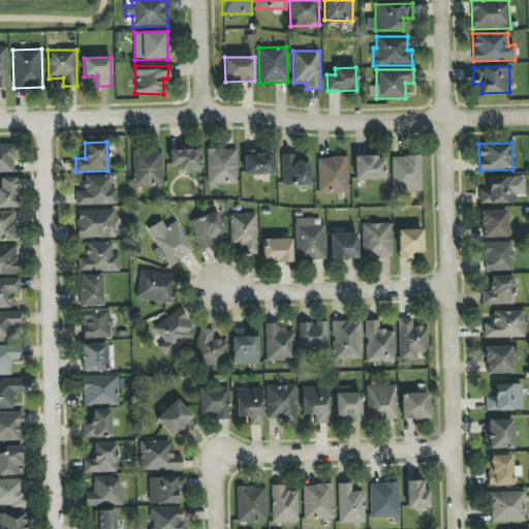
[(12,145),(0,145),(0,174),(13,174),(12,145)]
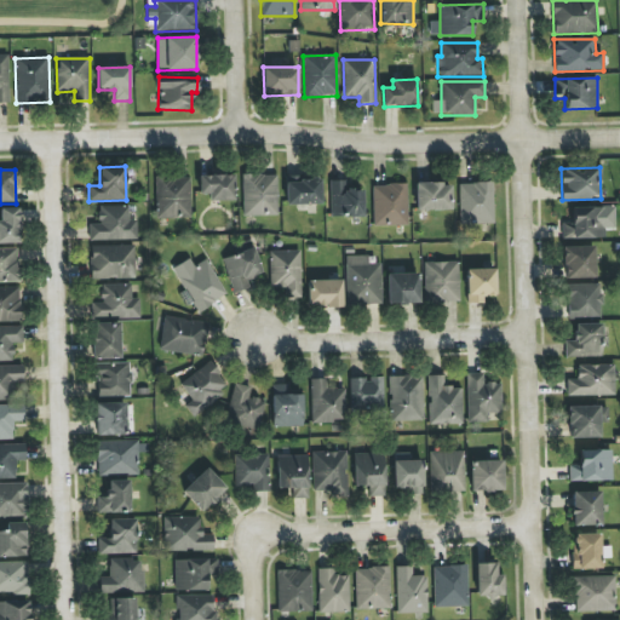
[(234,200),(234,174),(199,176),(199,195),(208,195),(210,201),(234,200)]
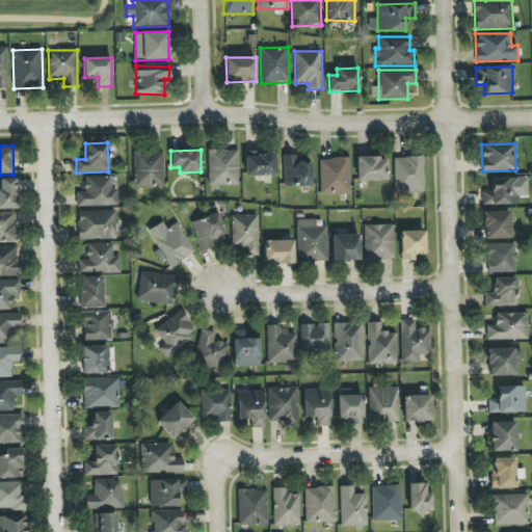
[(209,185),(238,184),(238,150),(208,151),(209,185)]
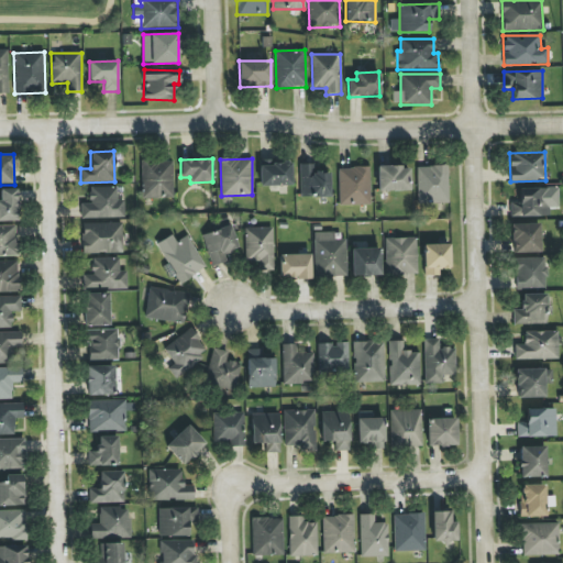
[(142,199),(174,198),(173,161),(141,162),(142,199)]
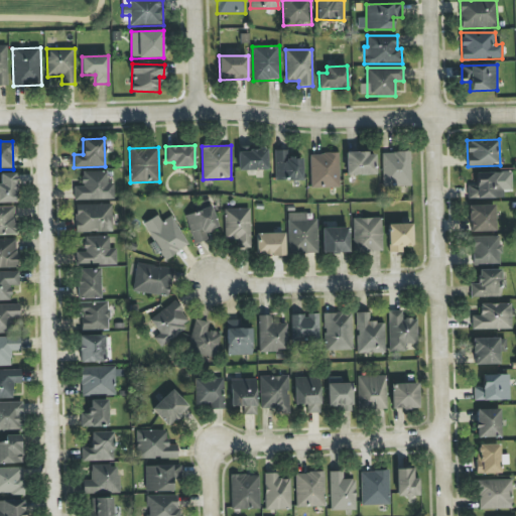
[(267,147),(238,148),(238,171),(267,170),(267,147)]
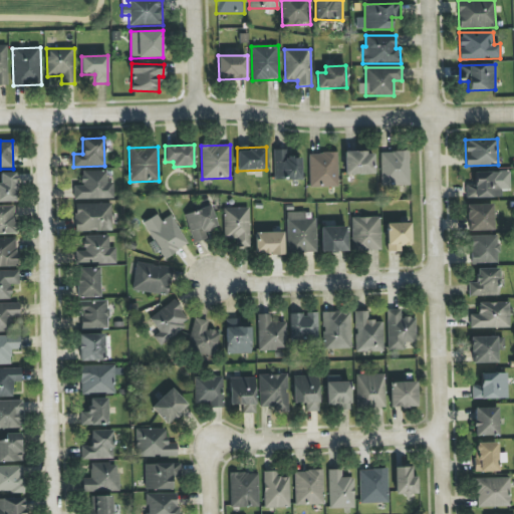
[(274,180),(301,180),(301,158),(287,158),(287,150),(273,150),(274,180)]
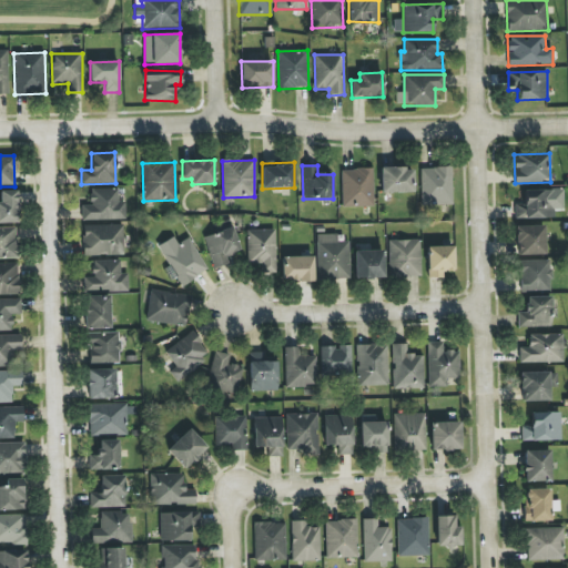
[(382,193),(413,192),(413,168),(381,169),(382,193)]
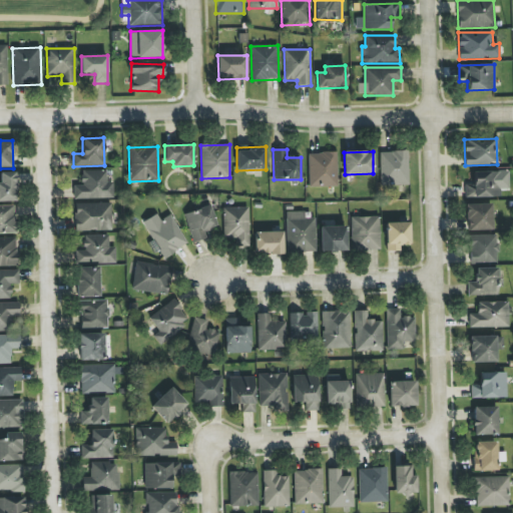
[(379,152),(381,186),(409,185),(408,151),(379,152)]
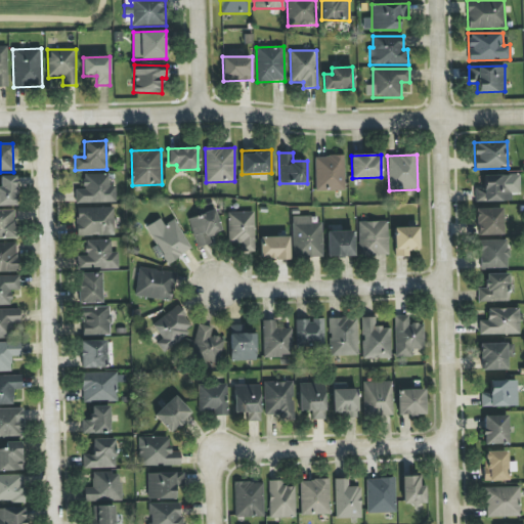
[(315,157),(316,191),(344,190),(344,156),(315,157)]
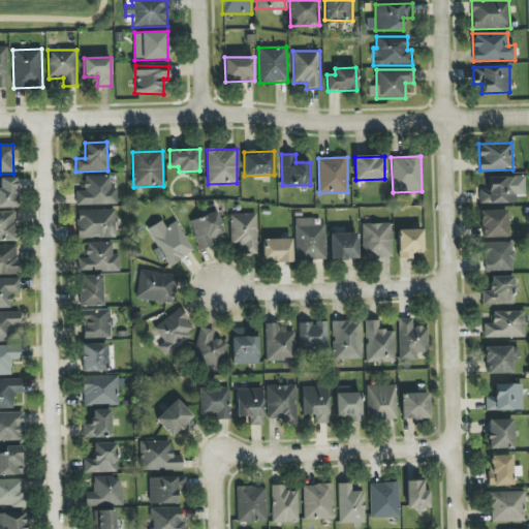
[(117,188),(110,188),(110,176),(84,176),(84,191),(76,191),(76,205),(117,205),(117,188)]
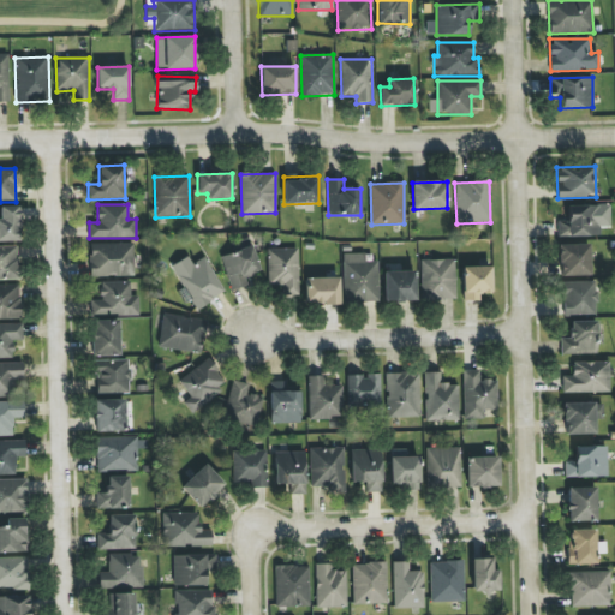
[(610,227),(610,206),(567,207),(567,221),(557,221),(557,237),(599,237),(599,227),(610,227)]
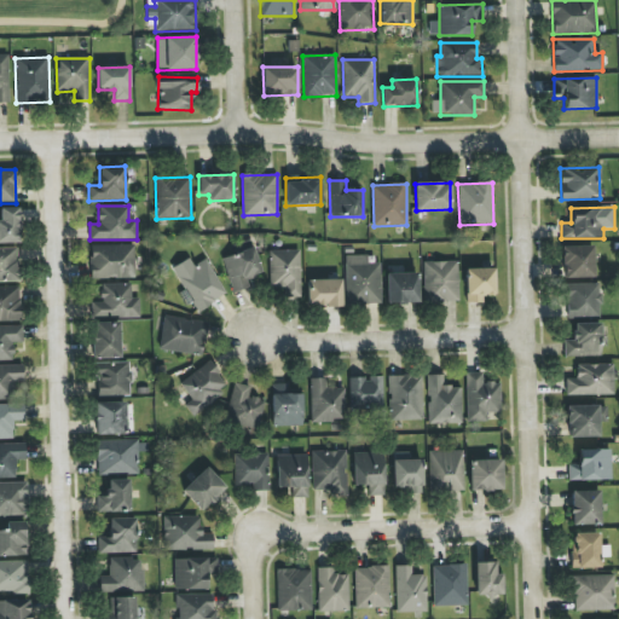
[(0,243),(19,243),(18,208),(0,208),(0,220),(0,243)]
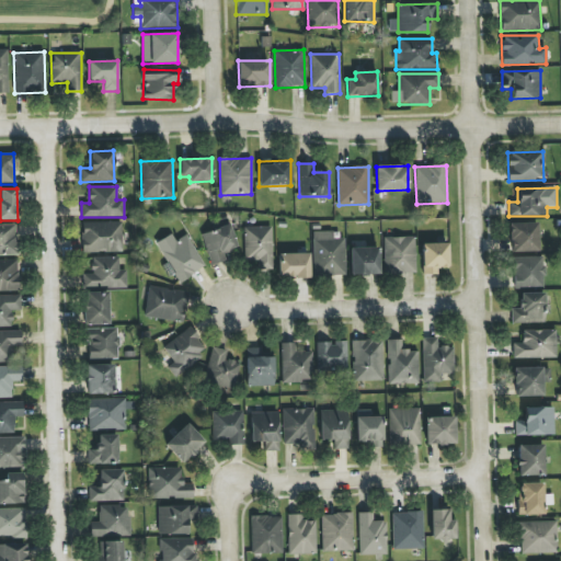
[(82,253),(121,253),(119,222),(81,222),(82,253)]
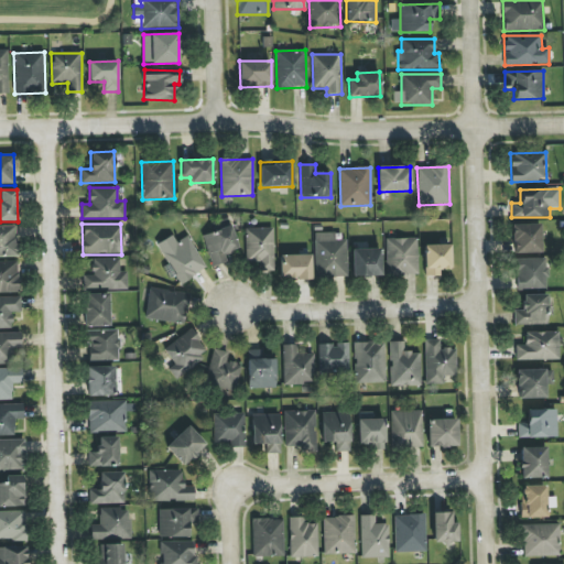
[(540,225),(512,225),(512,253),(541,253),(540,225)]
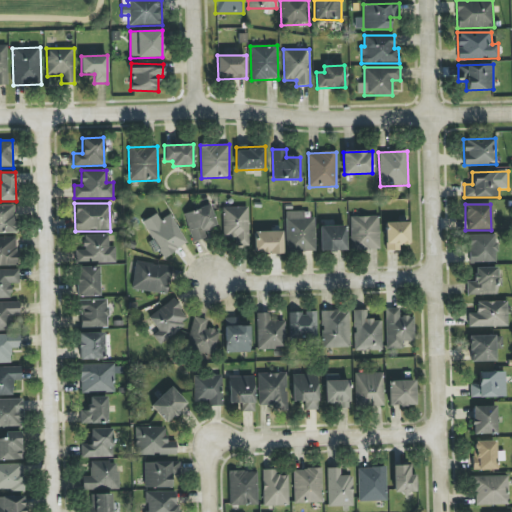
[(15,205),(0,205),(0,233),(15,233),(15,205)]
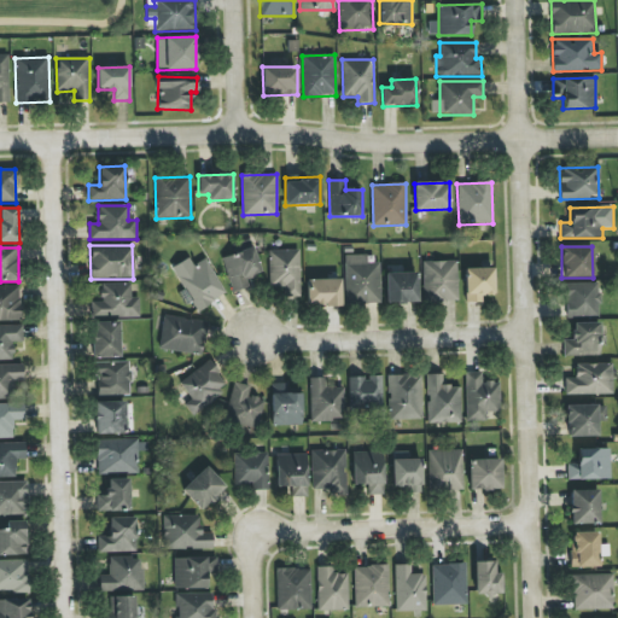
[(249,289),(246,278),(260,274),(255,249),(223,256),(231,292),(249,289)]
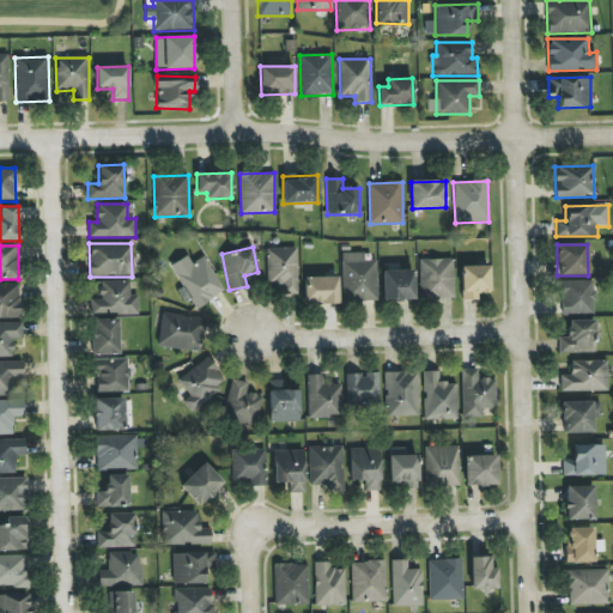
[(267,248),(267,285),(281,285),(281,295),(297,295),(297,248),(267,248)]
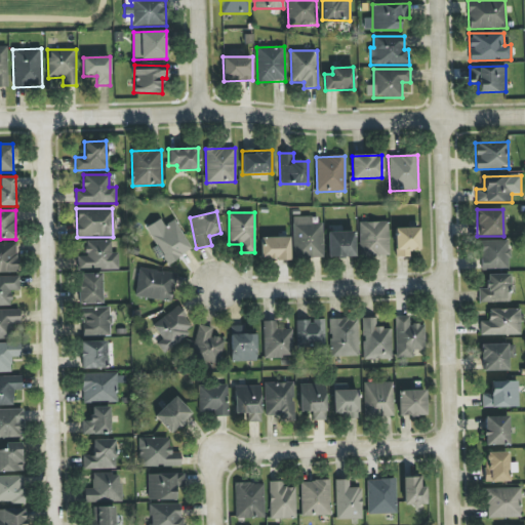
[(292,216),(293,258),(323,257),(322,224),(312,224),(312,216),(292,216)]
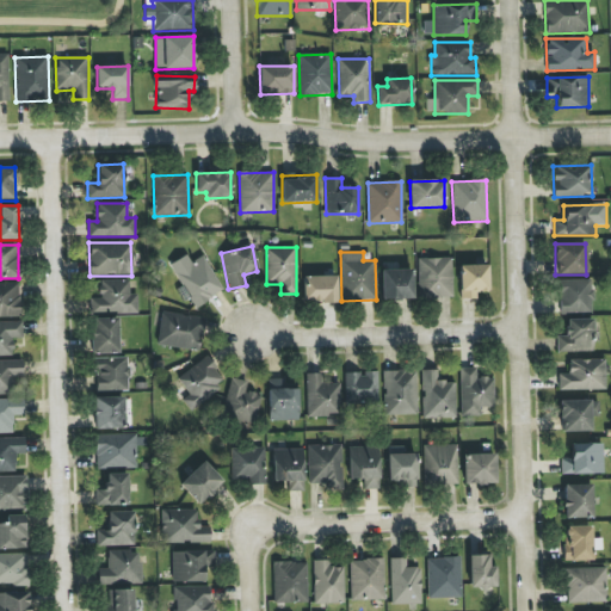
[(203,257),(191,263),(186,254),(170,265),(195,307),(223,290),(203,257)]
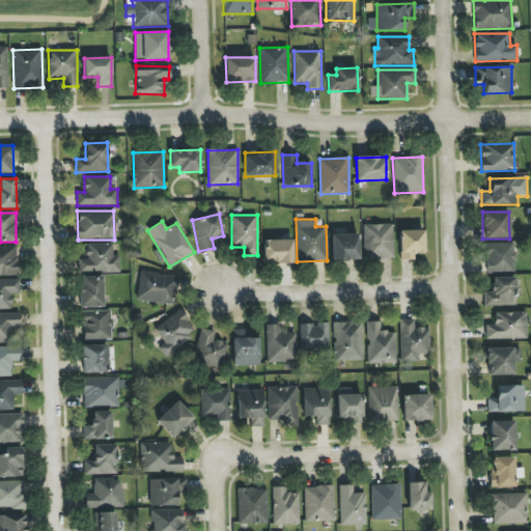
[(394,258),(392,224),(363,225),(364,259),(394,258)]
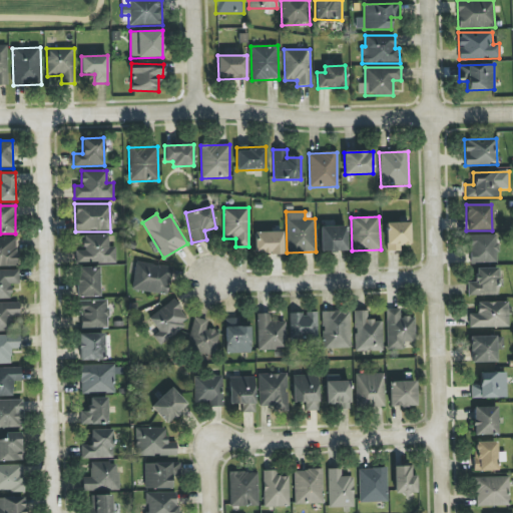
[(386,223),(386,251),(401,251),(401,245),(410,245),(409,222),(386,223)]
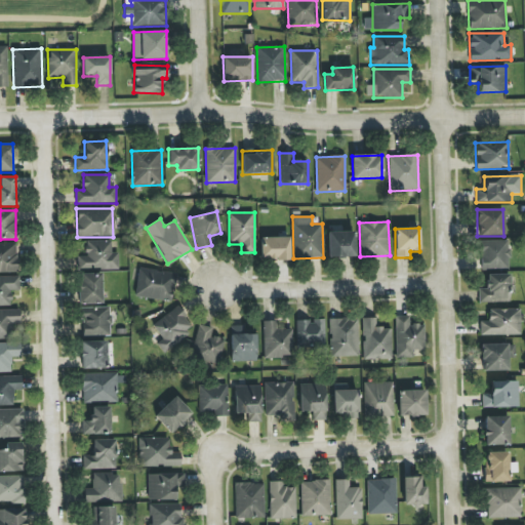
[(354,232),(328,232),(328,257),(355,257),(354,232)]
